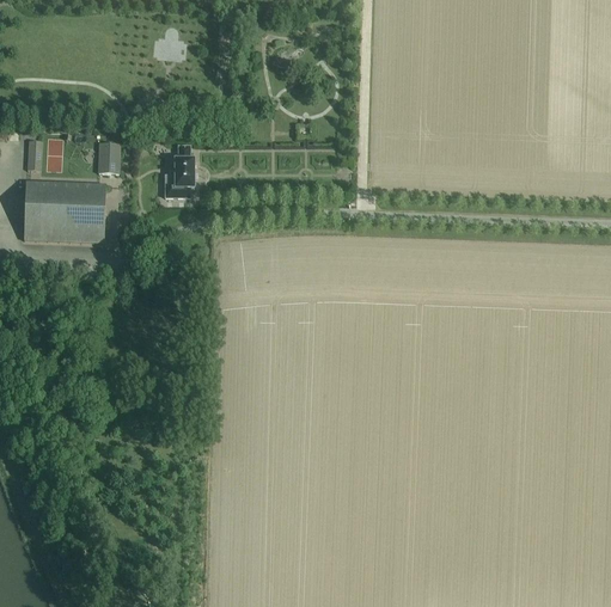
[(26,170),(41,170),(41,164),(42,140),(28,140),(26,170)]
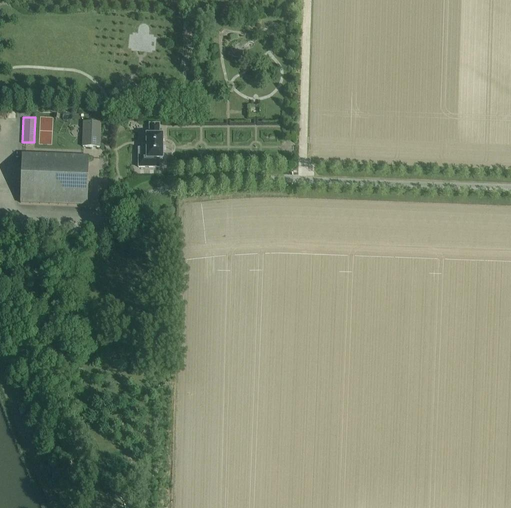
[(100,120),(83,119),(82,144),(99,144),(100,120)]
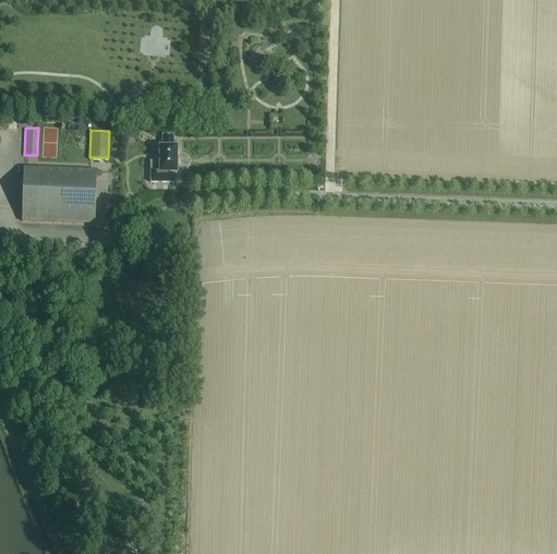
[(158,167),(152,167),(149,167),(149,180),(168,180),(168,171),(177,171),(177,161),(180,161),(180,154),(177,154),(177,143),(173,143),(173,135),(161,135),(161,143),(158,143),(158,167)]
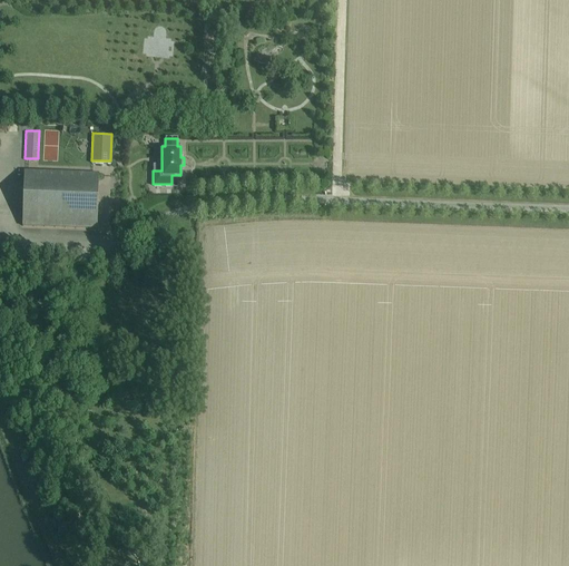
[(97,225),(98,192),(98,172),(23,168),(21,223),(97,225)]
